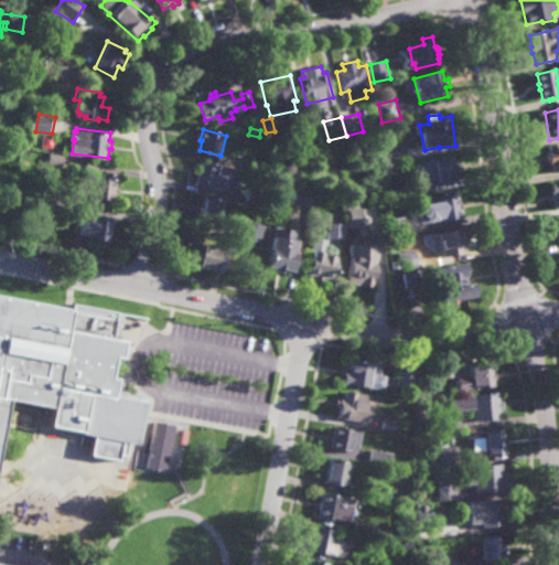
[(55,147),(45,146),(46,136),(56,137),(55,147)]
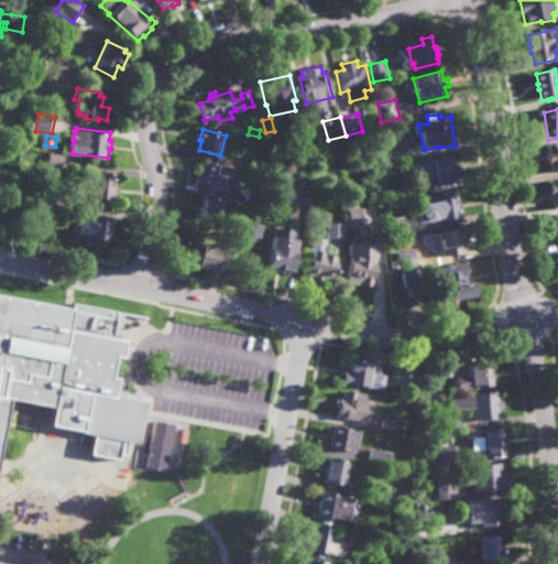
[(557,171),(555,172),(554,163),(551,163),(550,159),(546,160),(545,155),(549,155),(547,148),(557,145),(557,171)]
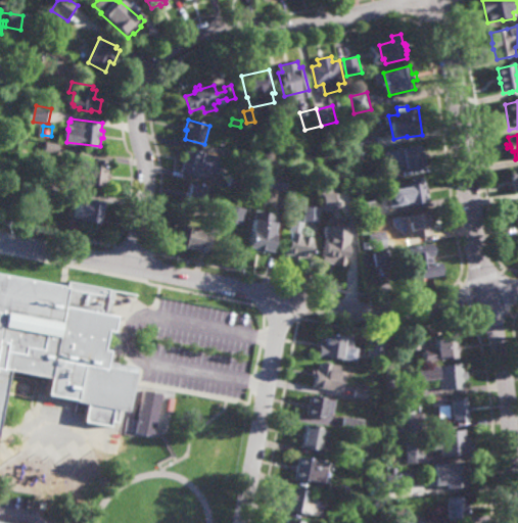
[(364,152),(361,140),(377,136),(380,148),(364,152)]
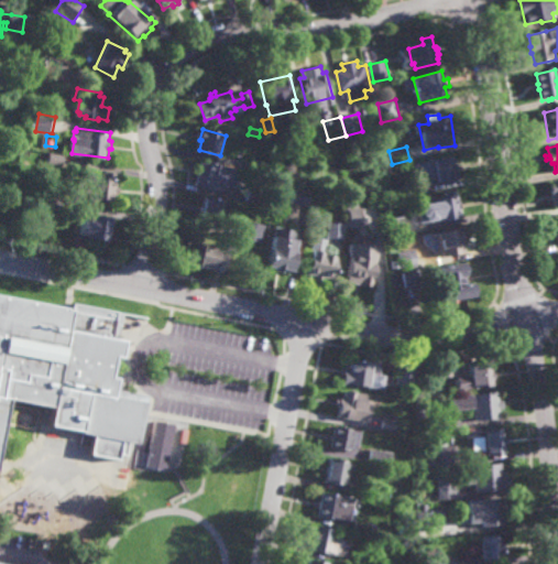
[(64,165),(51,163),(53,151),(66,154),(64,165)]
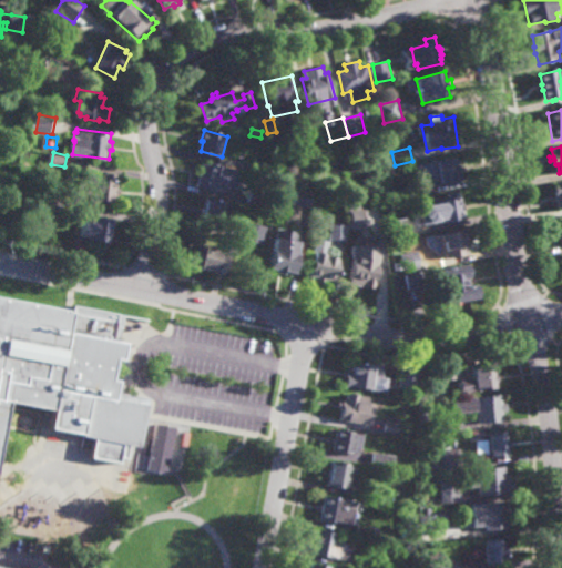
[(459,162),(462,162),(463,171),(460,172),(461,180),(437,184),(432,160),(458,155),(459,162)]
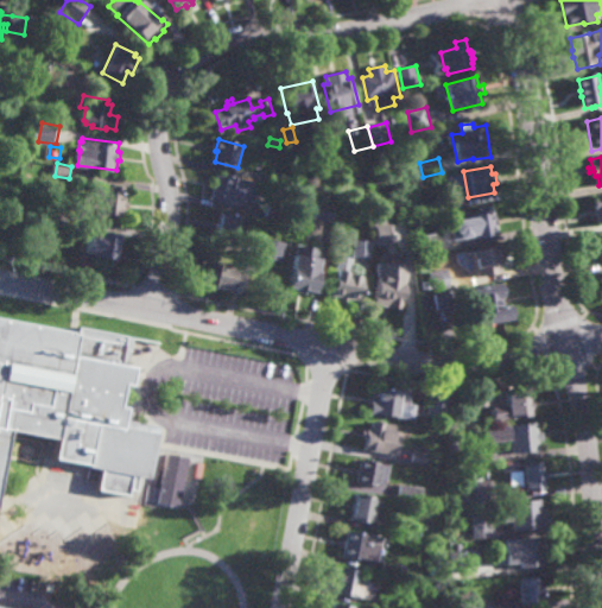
[(257,201),(251,198),(246,203),(241,202),(241,204),(215,198),(221,172),(260,182),(259,185),(260,185),(257,201)]
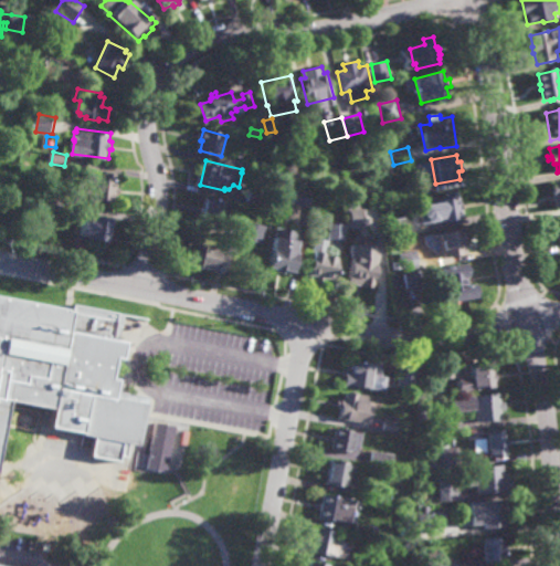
[(267,173),(256,169),(259,161),(270,165),(267,173)]
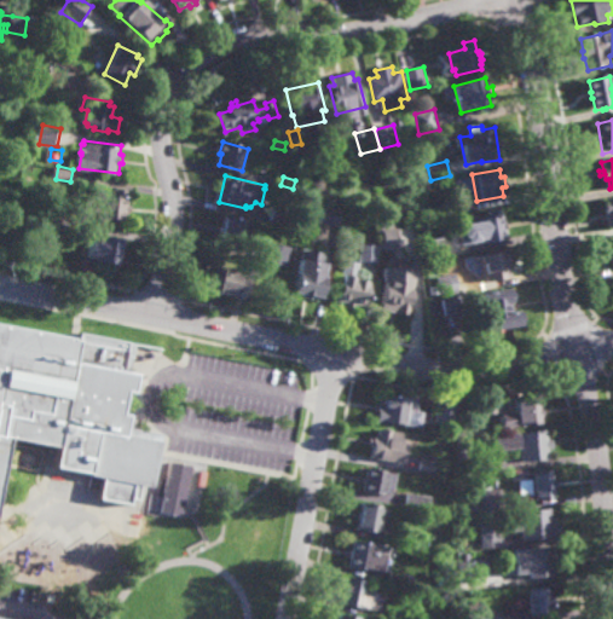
[(131,204),(133,204),(133,210),(131,210),(131,219),(102,218),(102,212),(87,210),(88,194),(100,194),(100,192),(116,192),(117,187),(132,189),(131,204)]
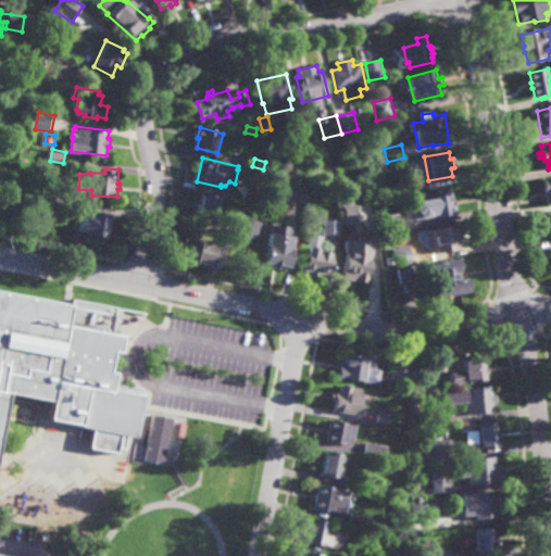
[(262,200),(246,197),(249,182),(265,186),(262,200)]
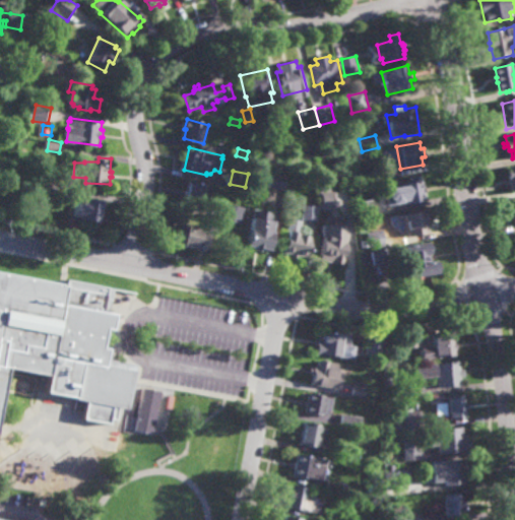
[(287,189),(272,187),(274,172),(290,174),(287,189)]
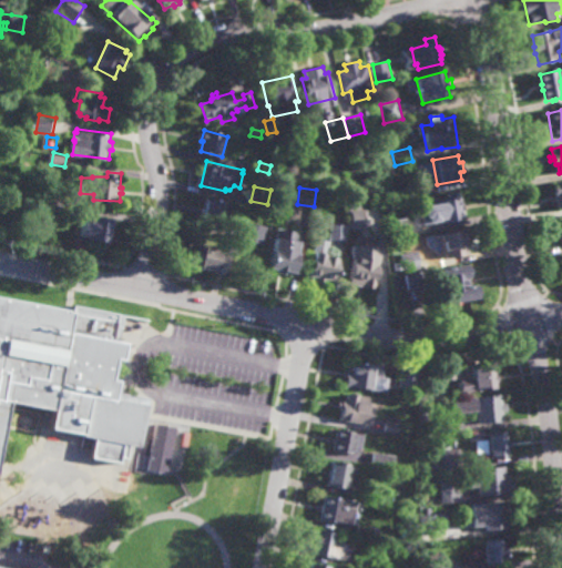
[(462,195),(463,195),(468,217),(443,222),(442,217),(432,219),(429,204),(439,202),(439,199),(451,196),(450,192),(461,190),(462,195)]
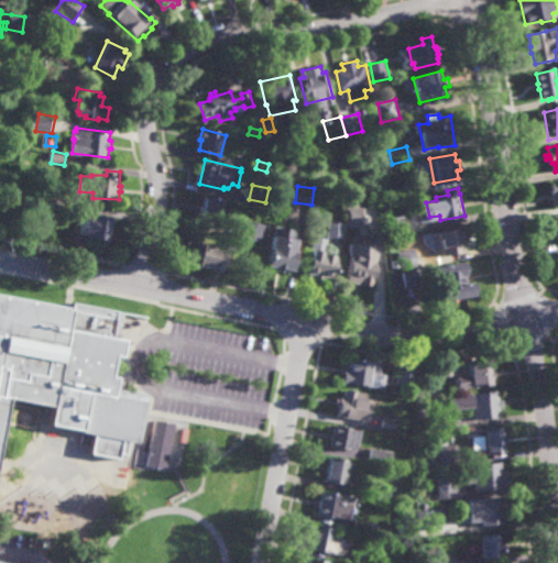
[(219,197),(227,198),(221,222),(203,219),(207,195),(216,197),(216,195),(220,195),(219,197)]
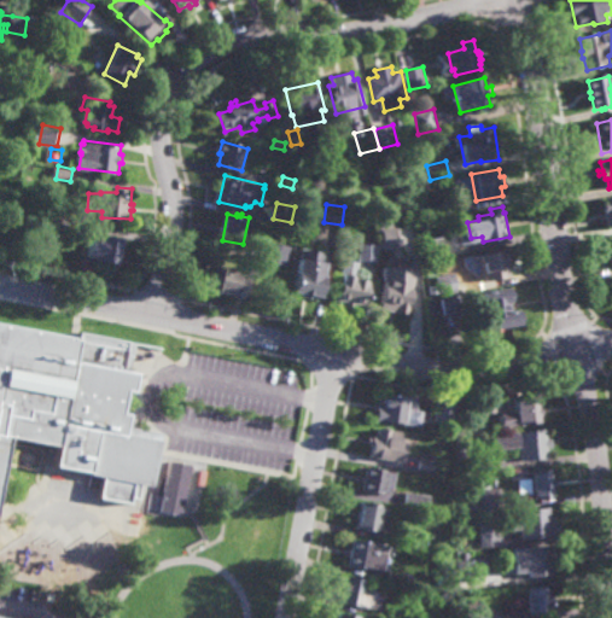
[(401,249),(402,228),(396,227),(396,219),(384,219),(383,249),(401,249)]
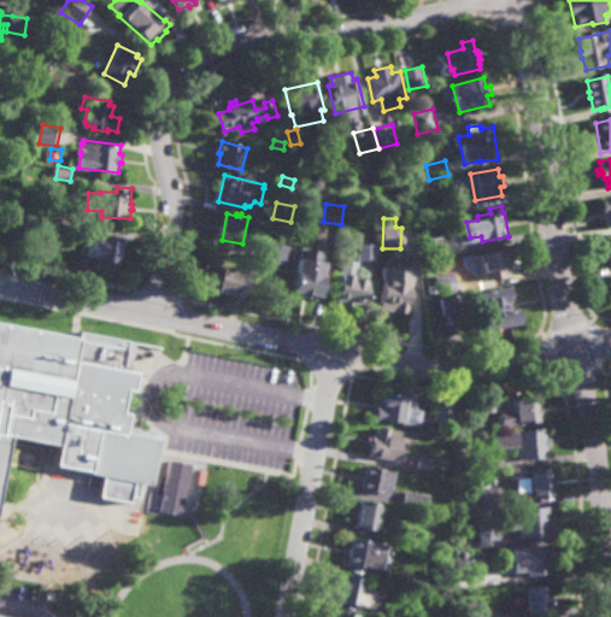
[(104,233),(105,231),(127,236),(121,263),(98,258),(98,256),(88,253),(93,230),(104,233)]
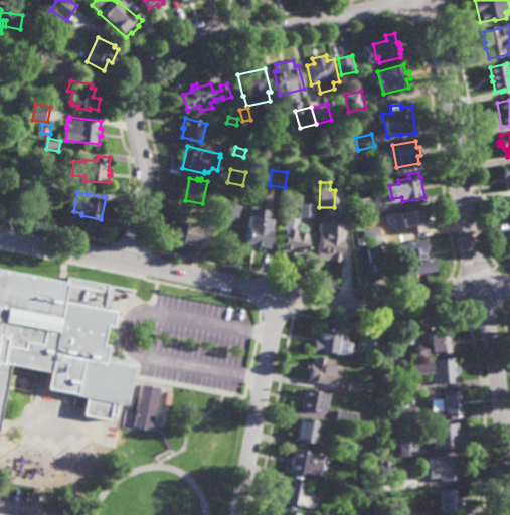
[(359,215),(356,199),(371,196),(374,212),(359,215)]
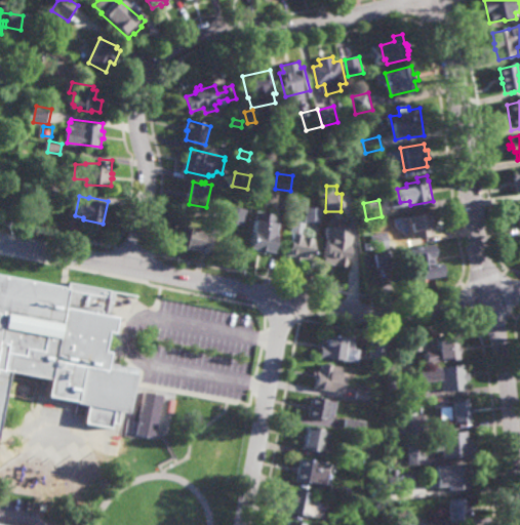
[(247,225),(229,221),(233,205),(250,208),(247,225)]
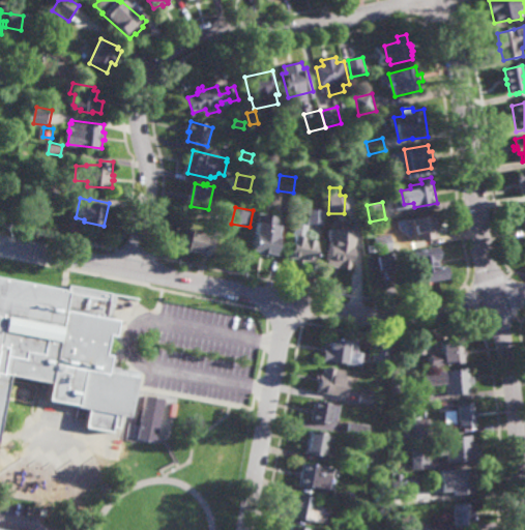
[(325,224),(312,224),(313,208),(325,209),(325,224)]
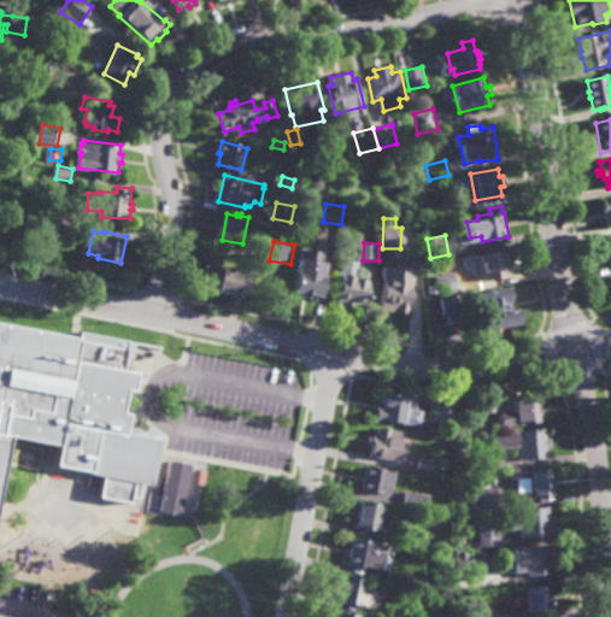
[(325,295),(315,293),(315,297),(305,295),(306,292),(298,289),(305,246),(328,250),(327,259),(329,259),(328,272),(329,274),(325,295)]
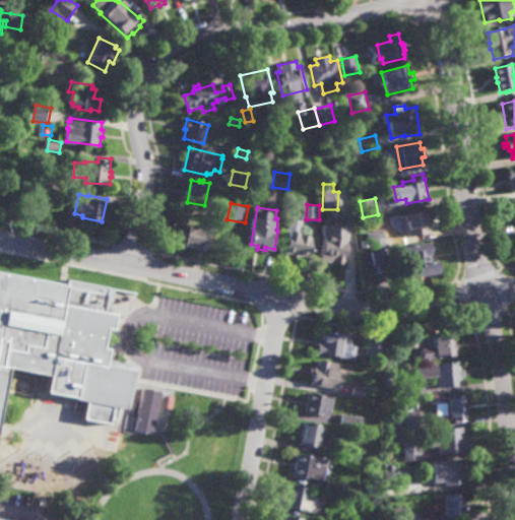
[(406,236),(404,229),(409,228),(407,212),(428,208),(432,231),(406,236)]
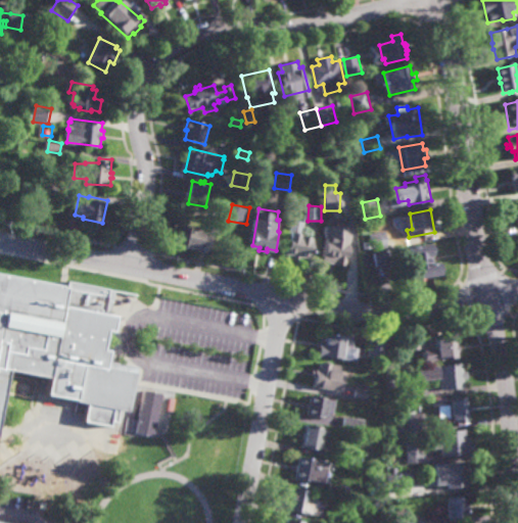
[(221,237),(214,236),(210,251),(181,245),(184,225),(199,227),(199,225),(203,226),(202,228),(206,229),(207,223),(223,226),(221,237)]
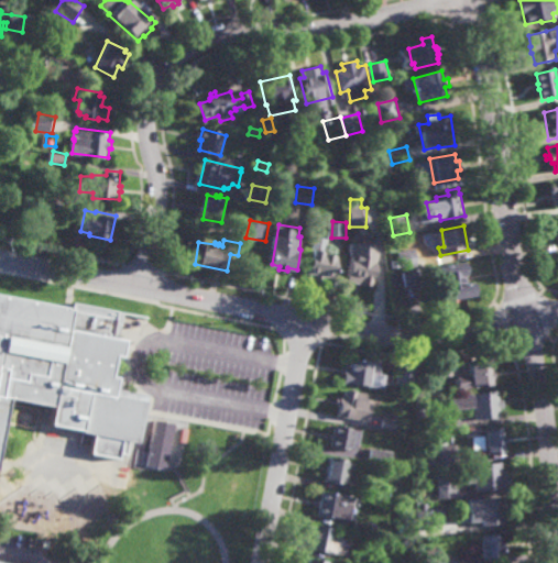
[(335,277),(326,275),(326,278),(319,277),(320,274),(310,272),(316,247),(328,250),(328,251),(340,254),(335,277)]
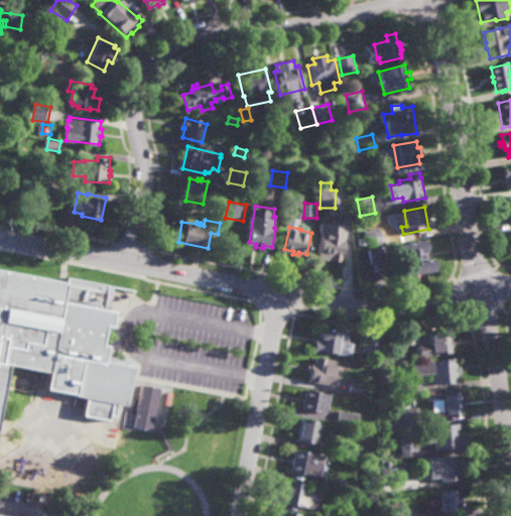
[(370,246),(367,230),(381,227),(384,243),(370,246)]
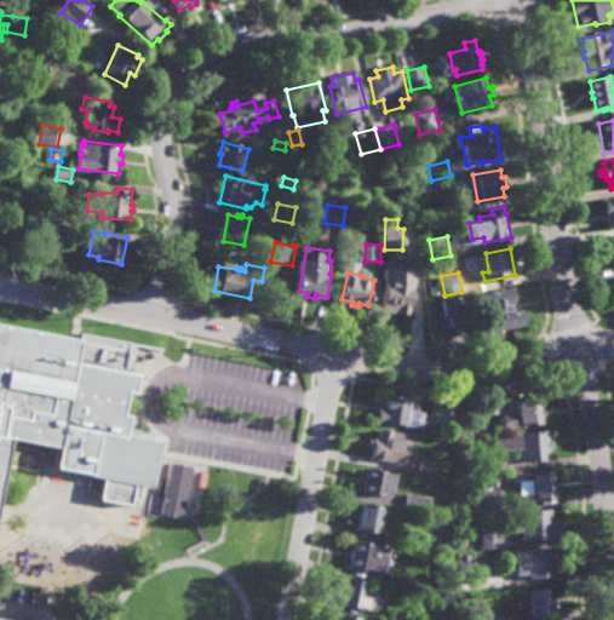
[(405,283),(415,286),(411,314),(397,311),(399,305),(384,303),(388,281),(395,282),(395,276),(406,279),(405,283)]
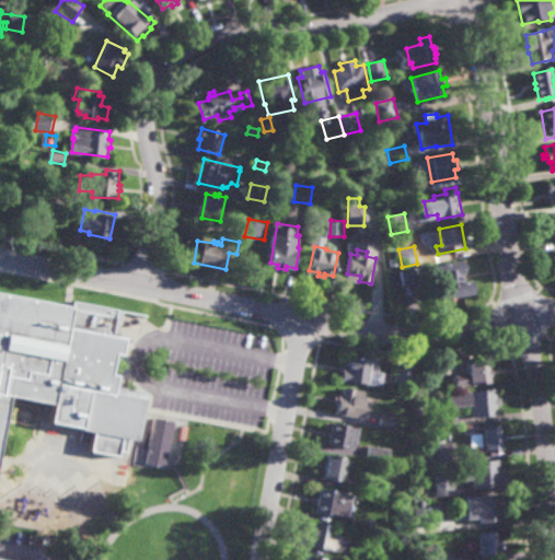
[(393,266),(392,258),(400,257),(401,266),(393,266)]
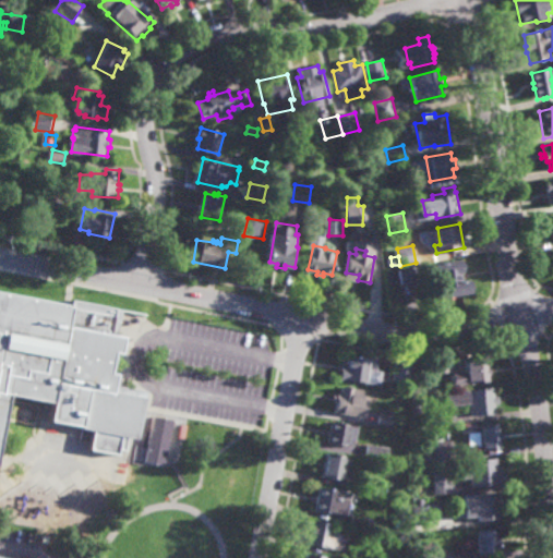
[(466,279),(470,278),(472,291),(445,296),(443,280),(437,281),(436,274),(441,274),(439,263),(464,257),(466,271),(464,271),(466,279)]
